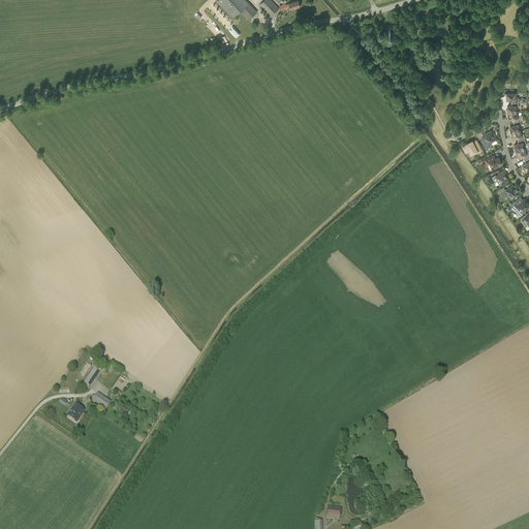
[(218,0),(216,2),(234,20),(240,12),(248,21),(257,12),(245,0),(218,0)]
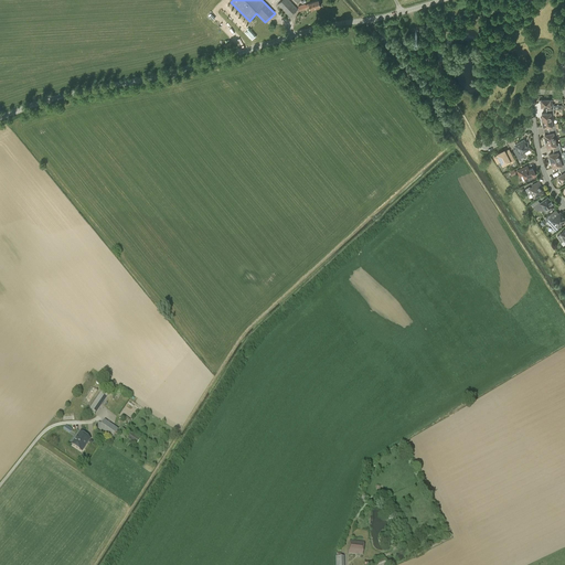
[(288,0),(281,0),(277,4),(290,18),(298,9),(288,0)]
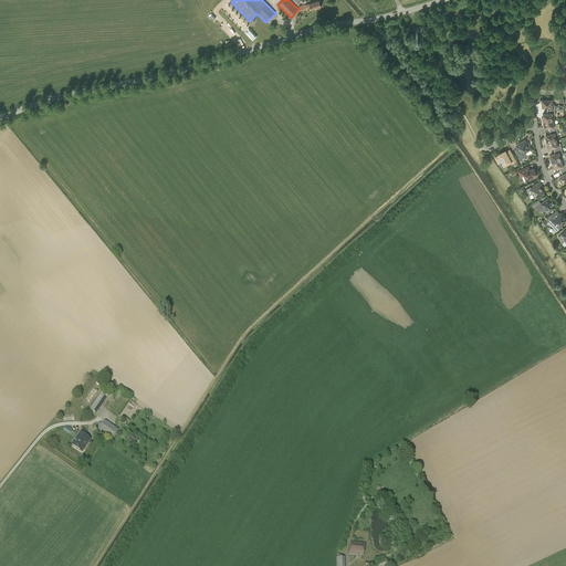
[(299,7),(301,11),(311,8),(311,10),(321,7),(320,0),(306,4),(305,3),(299,7)]
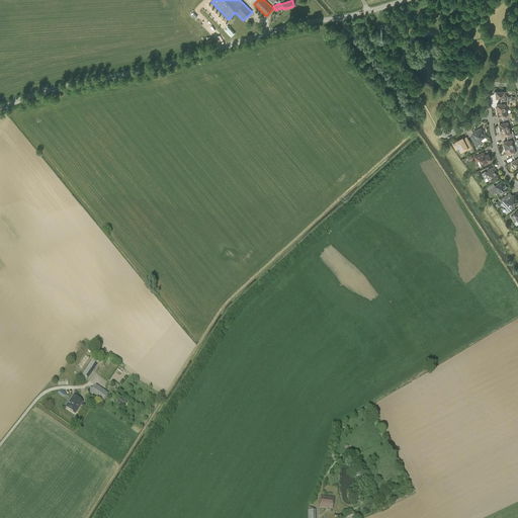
[(496,98),(501,98),(501,101),(508,100),(508,95),(506,95),(506,91),(495,92),(495,95),(496,95),(496,98)]
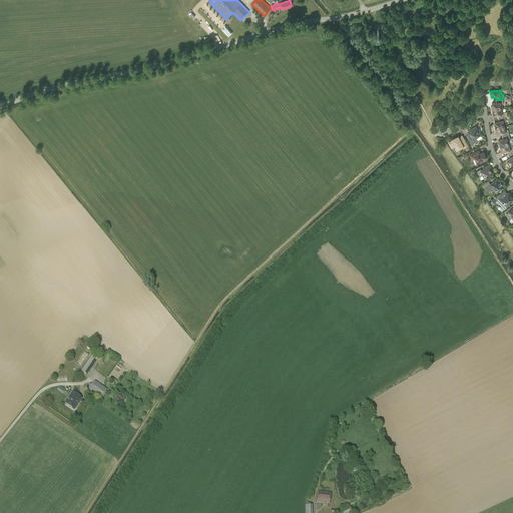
[(503,99),(496,100),(496,103),(492,103),(492,107),(491,107),(491,110),(502,108),(502,104),(503,104),(503,99)]
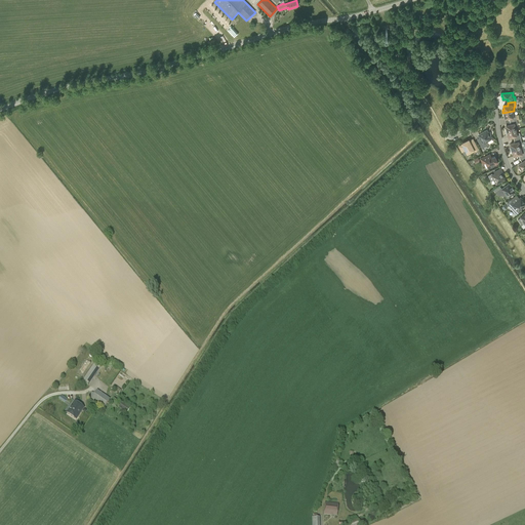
[(505,119),(510,118),(510,121),(517,120),(516,115),(515,115),(514,111),(502,113),(502,115),(505,115),(505,119)]
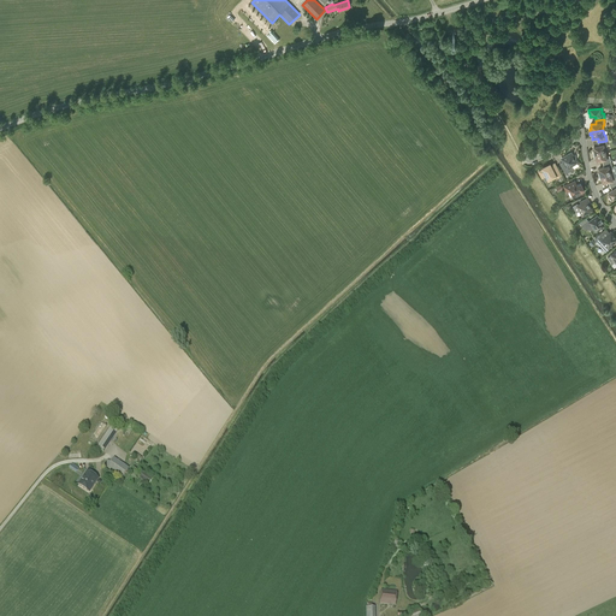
[(606,141),(598,142),(599,146),(593,147),(594,150),(593,152),(593,154),(606,152),(605,147),(608,147),(606,141)]
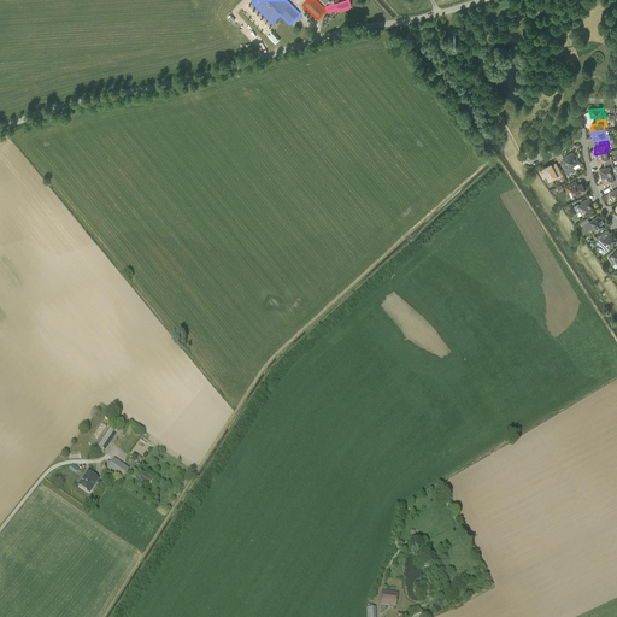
[(598,162),(603,160),(604,164),(612,162),(611,157),(609,157),(607,152),(594,154),(595,158),(597,158),(598,162)]
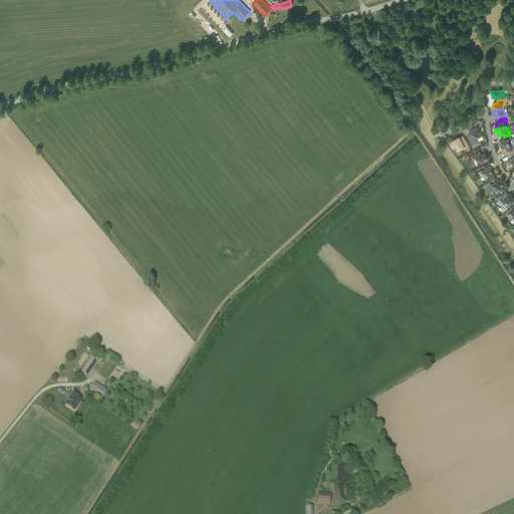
[(478,131),(477,127),(476,127),(468,133),(472,139),(469,141),(472,146),(479,142),(477,139),(482,136),(480,134),(481,133),(480,130),(478,131)]
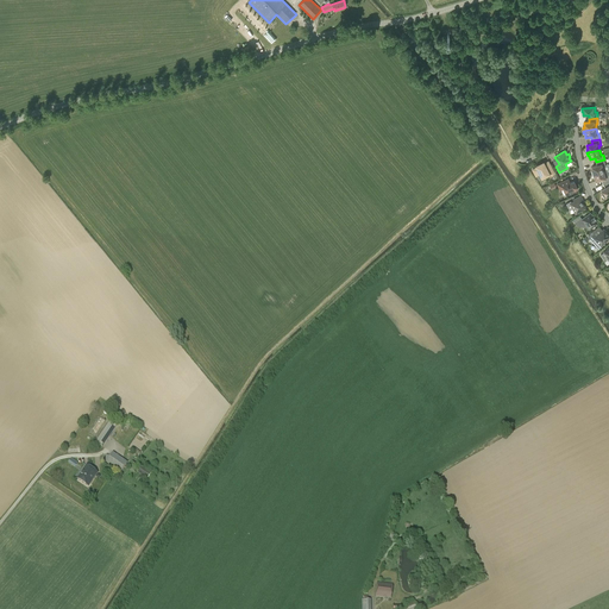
[(604,159),(596,162),(597,165),(591,167),(592,171),(591,171),(592,175),(606,170),(604,167),(606,165),(604,159)]
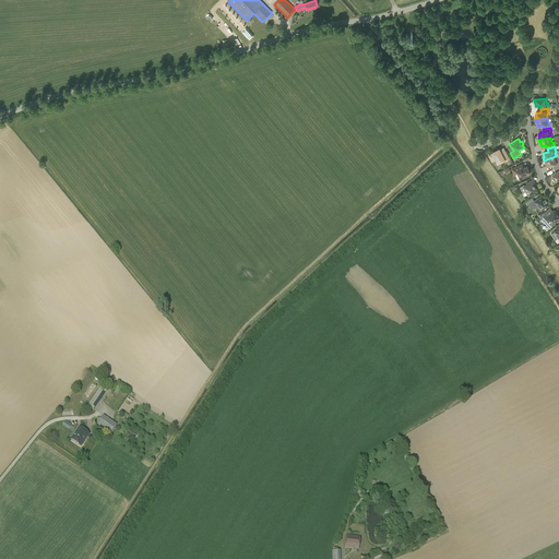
[(492,162),(496,159),(498,163),(504,159),(506,162),(508,161),(504,154),(501,155),(499,150),(492,153),(492,154),(489,156),(492,162)]
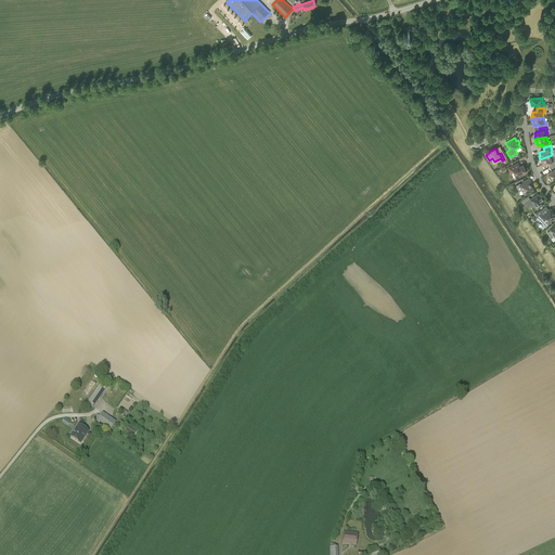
[(543,165),(547,164),(550,168),(554,165),(554,158),(553,159),(552,155),(540,159),(541,162),(542,162),(543,165)]
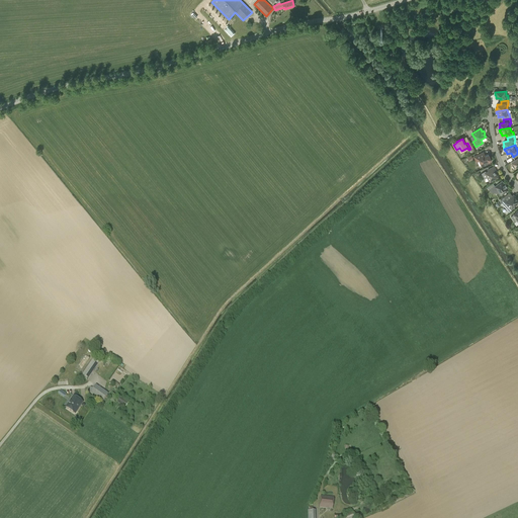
[(492,162),(490,157),(489,157),(488,155),(485,156),(484,153),(473,157),(477,162),(480,161),(482,166),(483,165),(484,166),(486,165),(486,164),(492,162)]
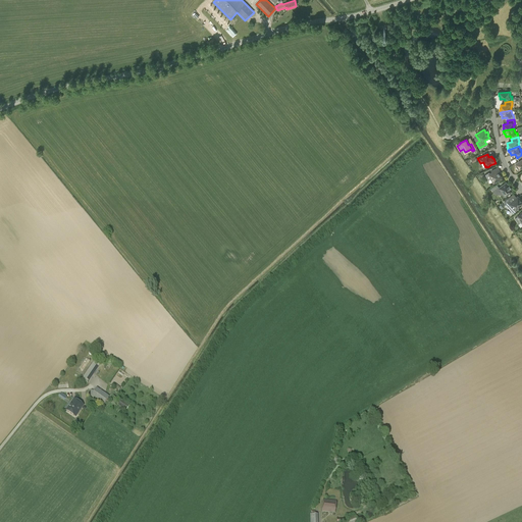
[(491,171),(492,172),(489,174),(489,172),(485,174),(488,180),(491,178),(493,183),(502,178),(498,171),(499,171),(498,168),(491,171)]
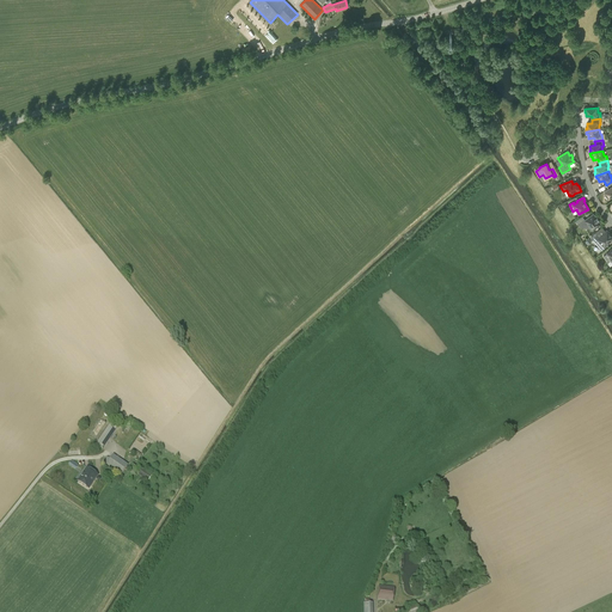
[(593,214),(585,220),(582,216),(576,221),(579,224),(581,227),(589,228),(591,228),(592,231),(594,228),(595,231),(598,228),(597,227),(600,225),(598,220),(599,220),(597,218),(595,218),(593,214)]
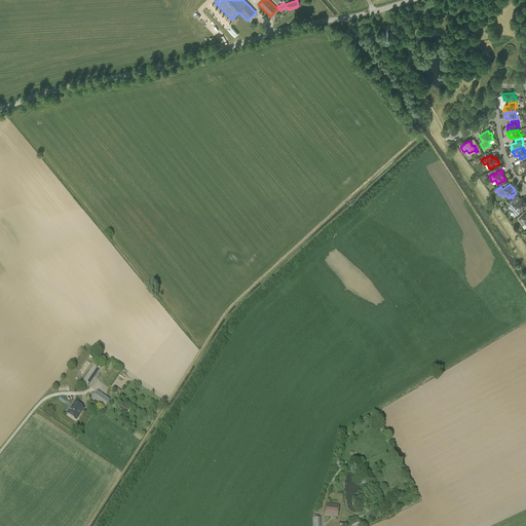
[(517,216),(523,210),(523,209),(525,204),(525,202),(522,198),(516,204),(513,201),(509,207),(517,216)]
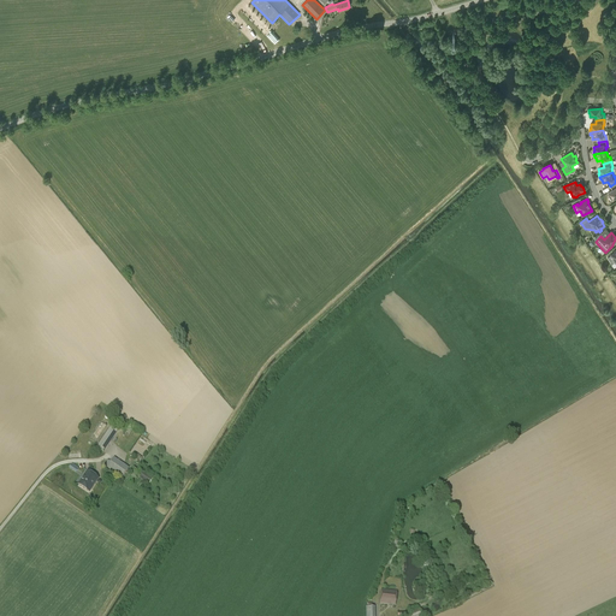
[(107,413),(105,416),(114,424),(117,420),(107,413)]
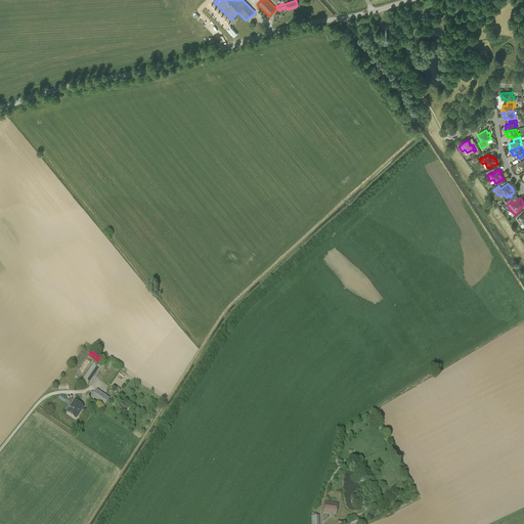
[(82,381),(88,385),(100,366),(94,362),(82,381)]
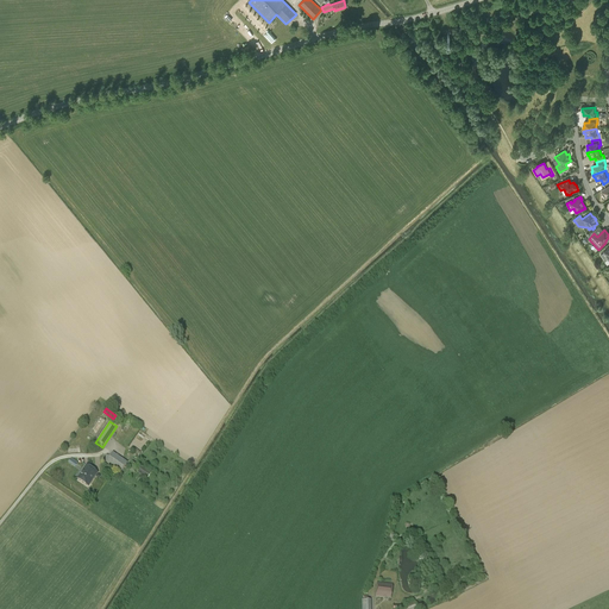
[(127,463),(113,453),(110,457),(107,456),(102,460),(106,463),(114,469),(120,473),(127,463)]
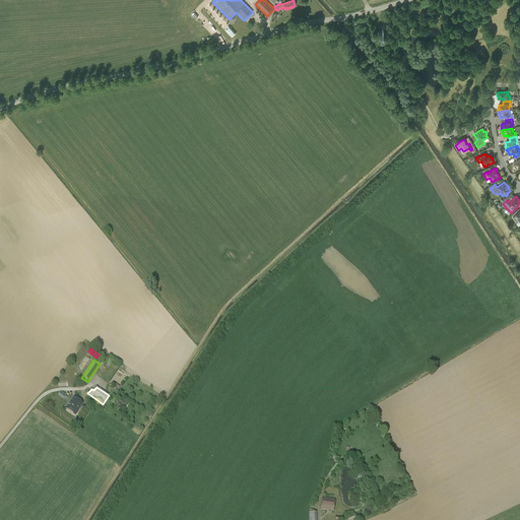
[(66,409),(70,412),(75,415),(83,403),(78,400),(74,397),(66,409)]
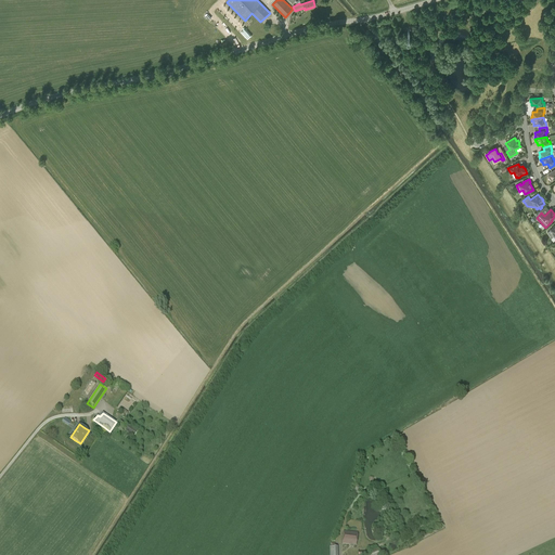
[(127,429),(126,430),(134,437),(138,431),(129,425),(127,429)]
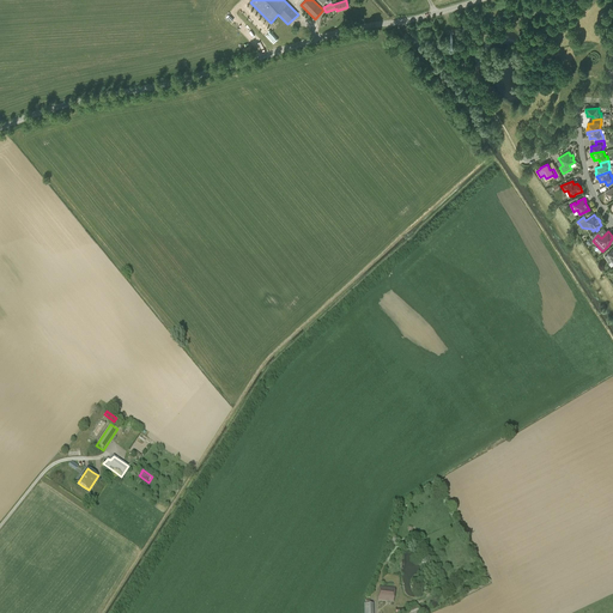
[(392,530),(390,536),(388,550),(392,551),(393,545),(398,546),(399,538),(395,538),(396,532),(392,530)]
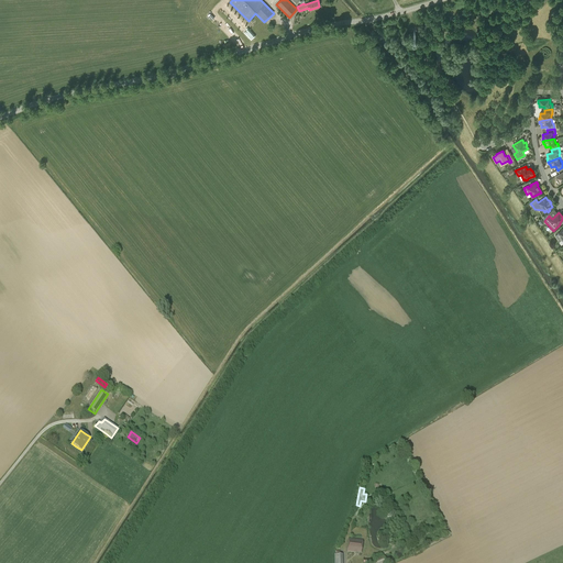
[(363,541),(349,539),(348,551),(362,553),(363,541)]
